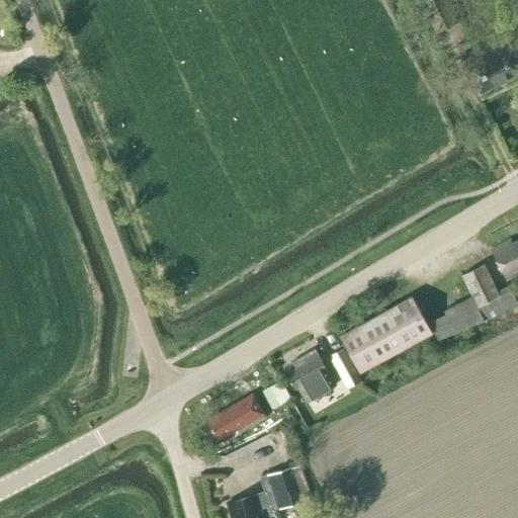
[(459,56),(478,93),(517,73),(517,61),(505,33),(459,56)]
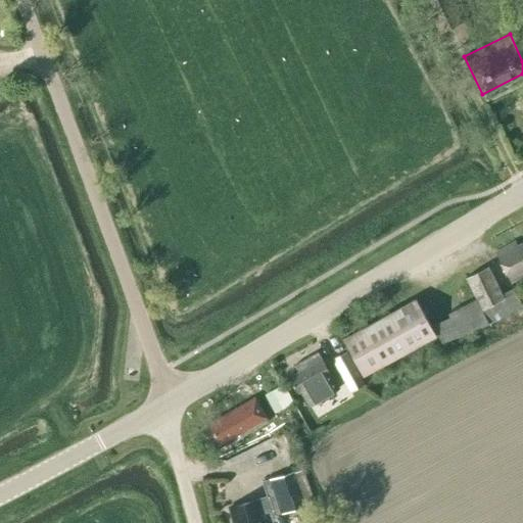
[(515,241),(494,252),(511,283),(522,276),(522,242),(517,246),(515,241)]
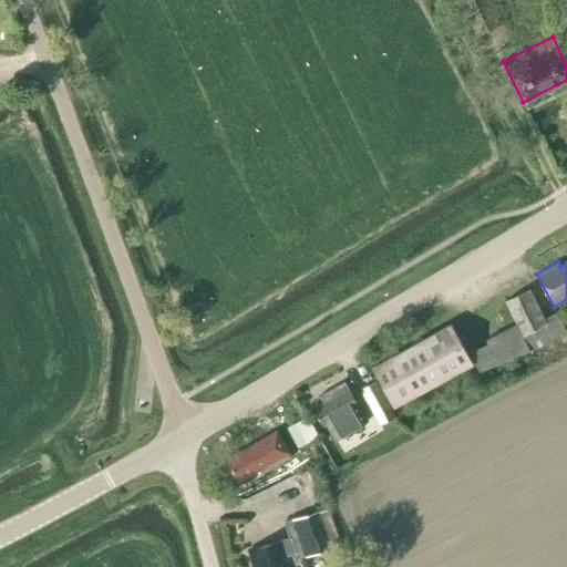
[(531,351),(566,332),(566,330),(558,312),(544,319),(528,289),(505,301),(516,323),(529,350),(531,351)]
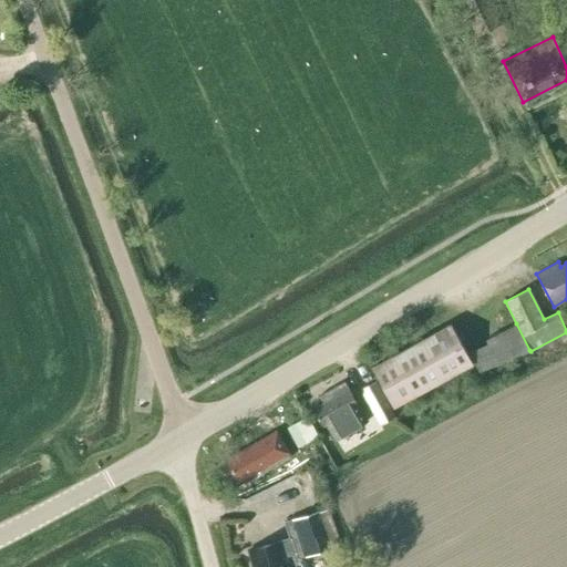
[(485,339),(497,363),(529,350),(516,323),(485,339)]
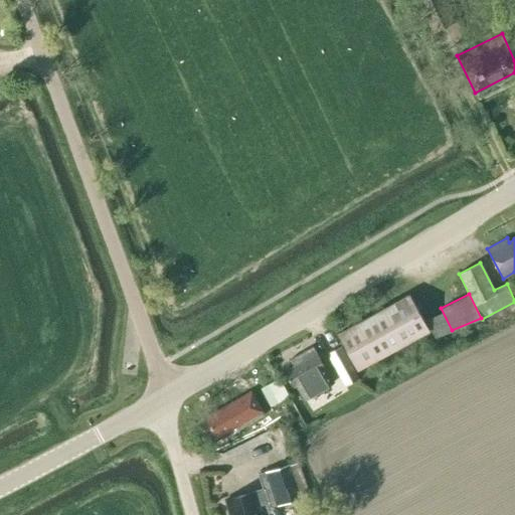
[(408,295),(337,334),(356,369),(427,330),(408,295)]
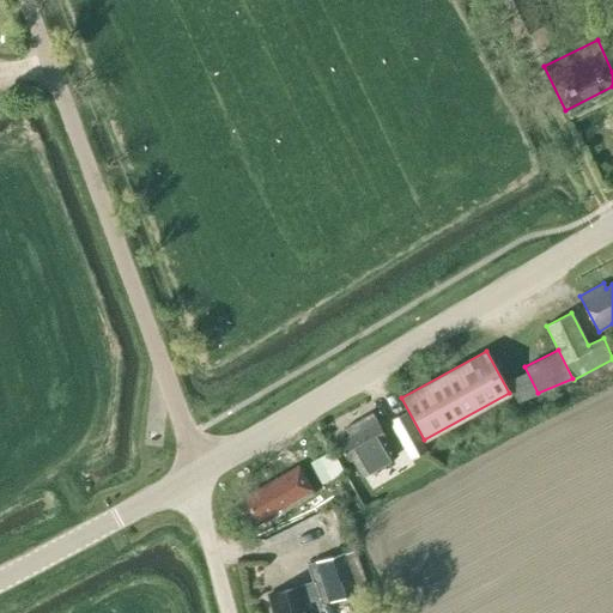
[(371,413),(345,428),(349,436),(337,442),(347,460),(351,457),(362,475),(395,456),(371,413)]
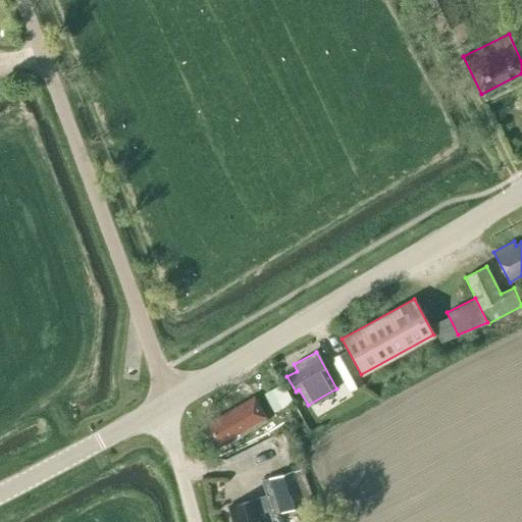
[(333,361),(343,378),(357,370),(348,354),(333,361)]
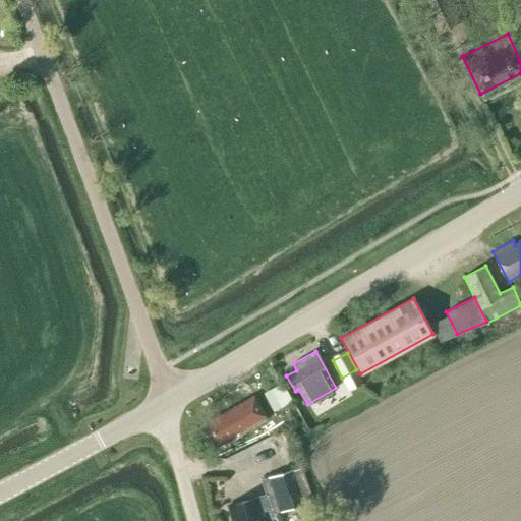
[(274,411),(292,401),(283,383),(264,393),(274,411)]
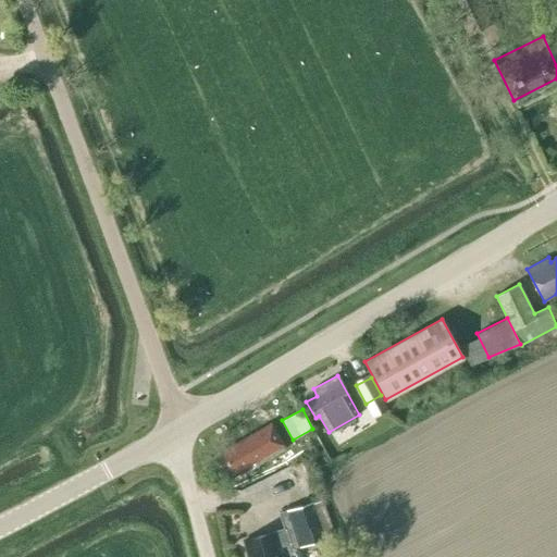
[(270,423),(222,452),(235,474),(254,462),(256,466),(285,448),(270,423)]
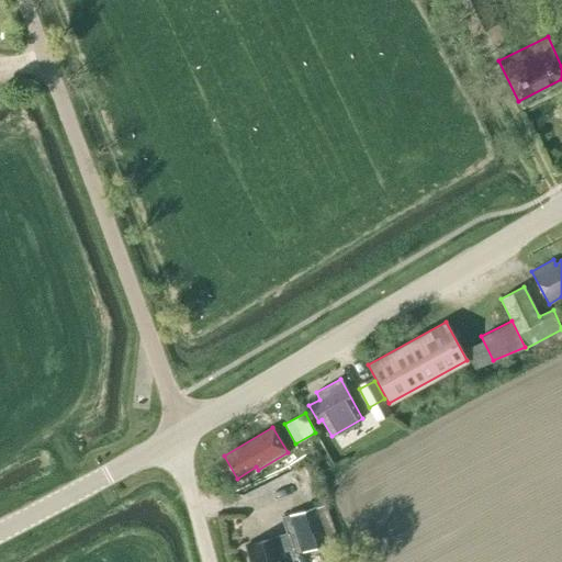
[(327,542),(316,507),(289,516),(300,551),(327,542)]
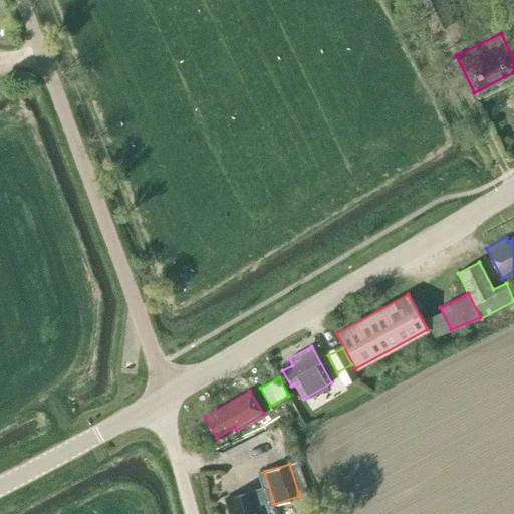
[(271,513),(264,489),(228,499),(224,501),(227,513),(271,513)]
